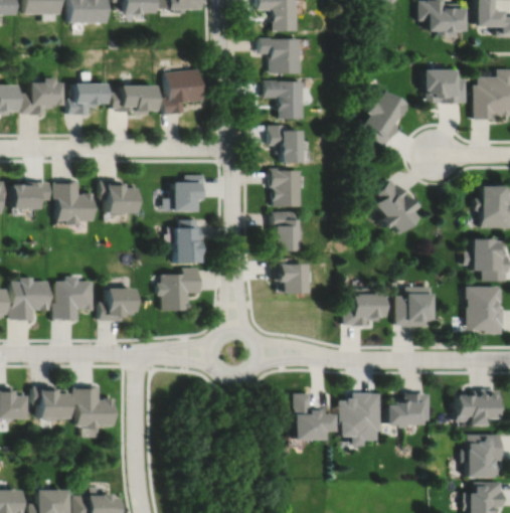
[(0,0),(0,14),(15,14),(15,0),(0,0)]
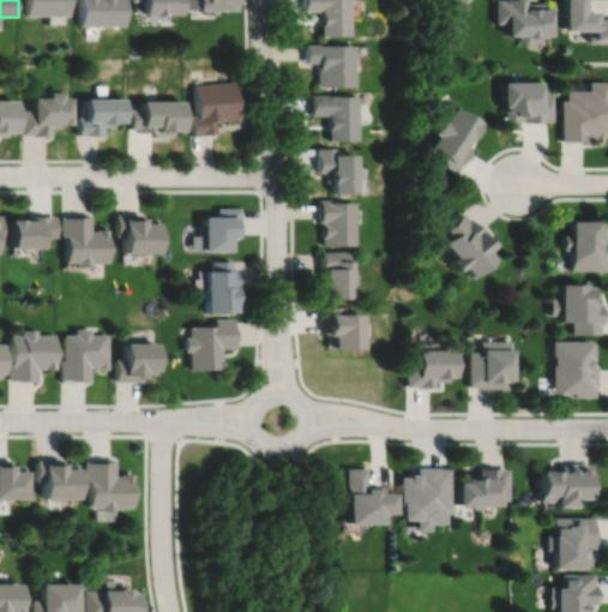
[(31,0),(31,16),(74,16),(74,0),(31,0)]
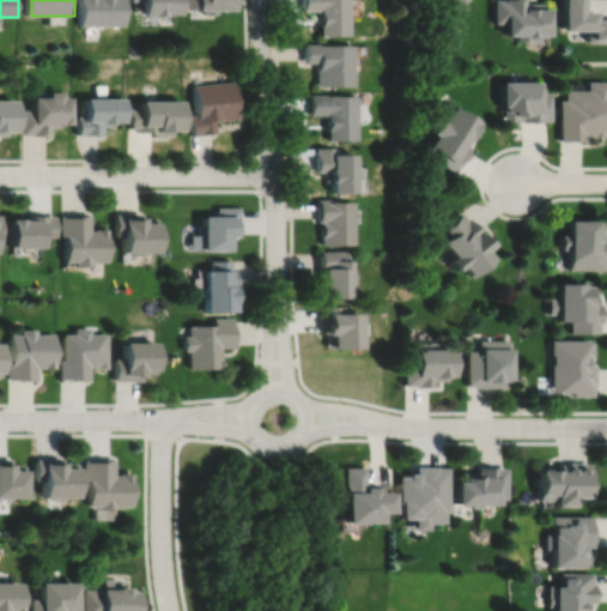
[(84,0),(84,26),(127,26),(127,0),(84,0)]
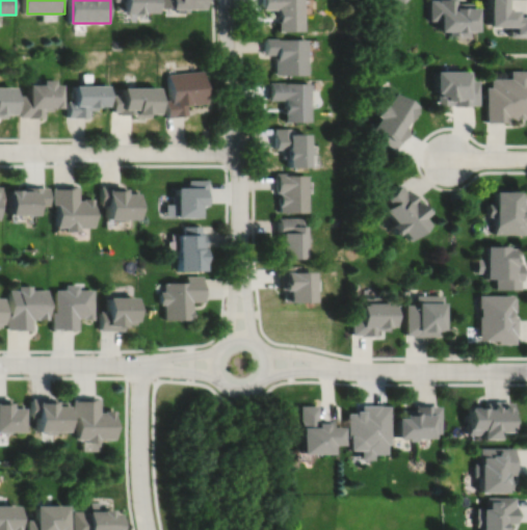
[(117,0),(117,1),(126,1),(126,5),(122,5),(122,10),(127,10),(127,11),(134,11),(134,15),(143,15),(143,11),(158,11),(158,0),(117,0)]
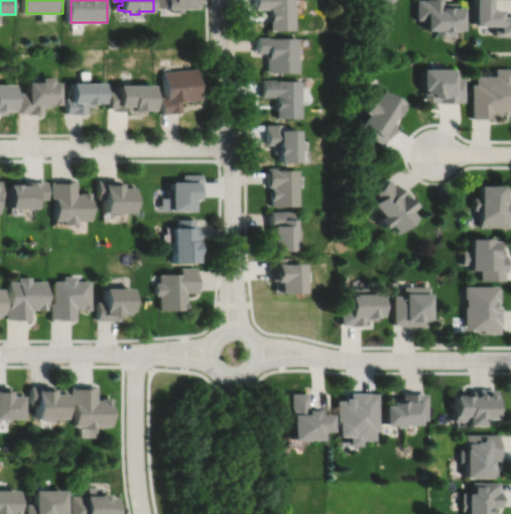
[(158,0),(159,7),(173,7),(173,12),(184,12),(184,7),(199,7),(199,0),(158,0)]
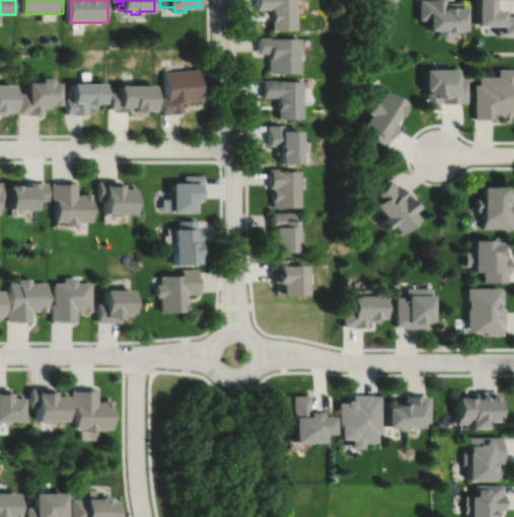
[(261,0),(261,9),(275,9),(275,31),(300,31),(300,0),(261,0)]
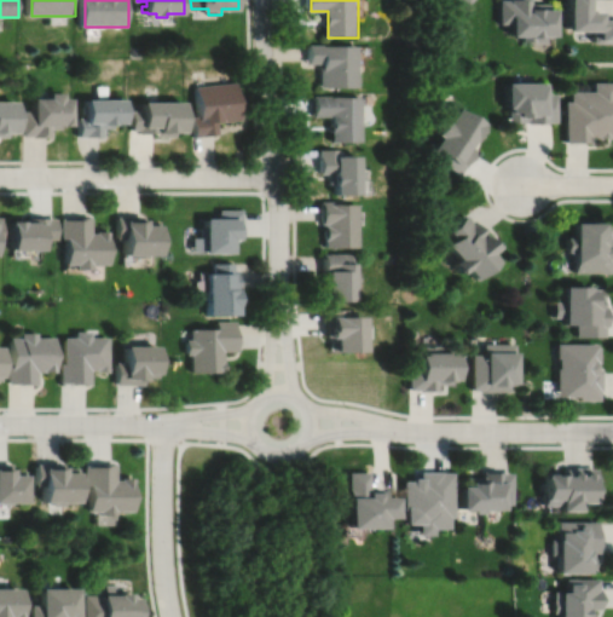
[(504,0),(505,24),(515,24),(515,35),(527,35),(527,41),(537,41),(537,42),(551,42),(551,35),(560,35),(560,7),(554,7),(554,4),(535,4),(535,0),(504,0)]
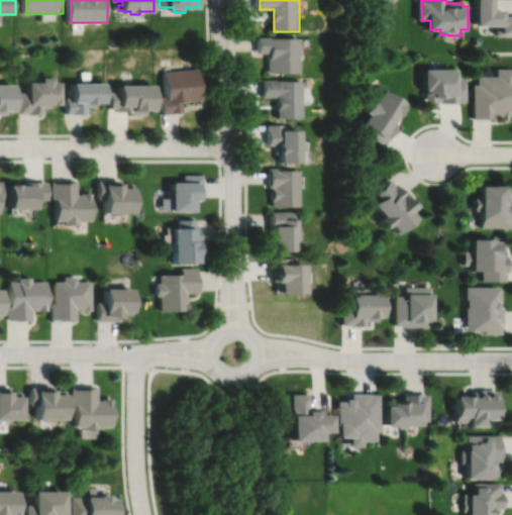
[(480,0),(480,24),(498,24),(498,35),(511,35),(511,15),(503,15),(503,8),(497,8),(497,0),(480,0)]
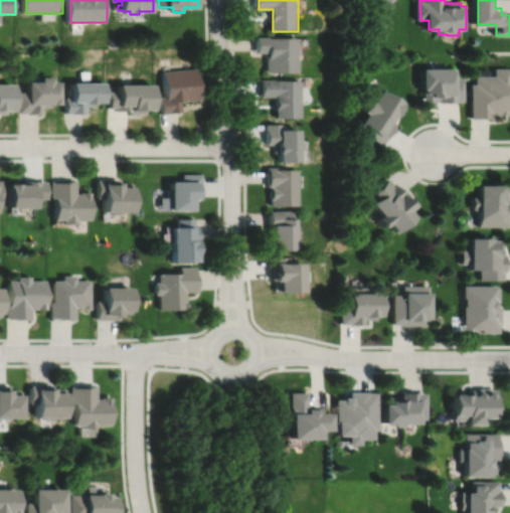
[(261,37),(261,53),(270,53),(270,73),(301,73),(301,38),(273,38),(273,37),(261,37)]
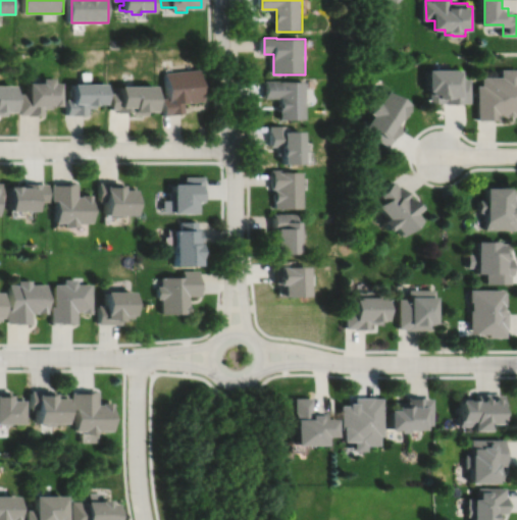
[(168,73),(170,98),(165,99),(167,115),(188,113),(187,104),(206,101),(203,69),(168,73)]
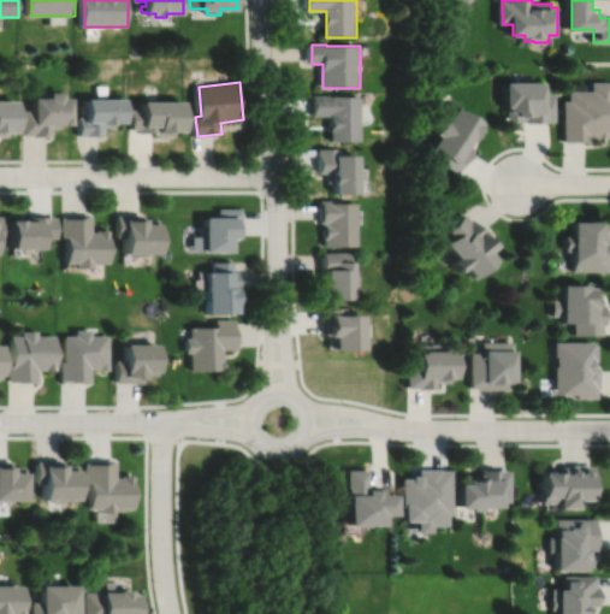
[(509,82),(509,107),(511,107),(511,123),(522,123),(522,122),(529,122),(529,124),(550,124),(550,123),(560,122),(560,94),(549,94),(548,82),(509,82)]
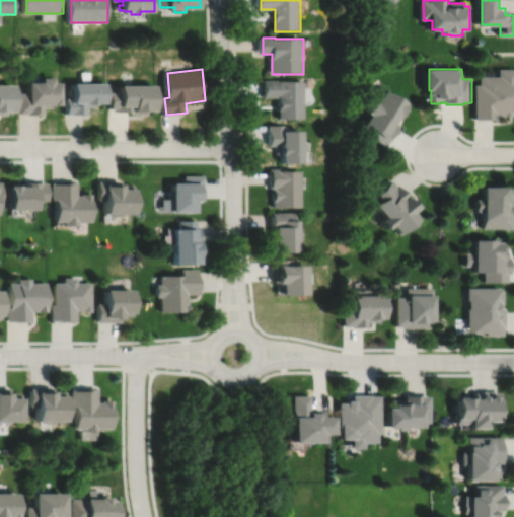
[(513,69),(502,69),(502,77),(484,77),(484,85),(479,85),(480,121),(501,121),(501,116),(504,116),(504,117),(513,117),(513,69)]
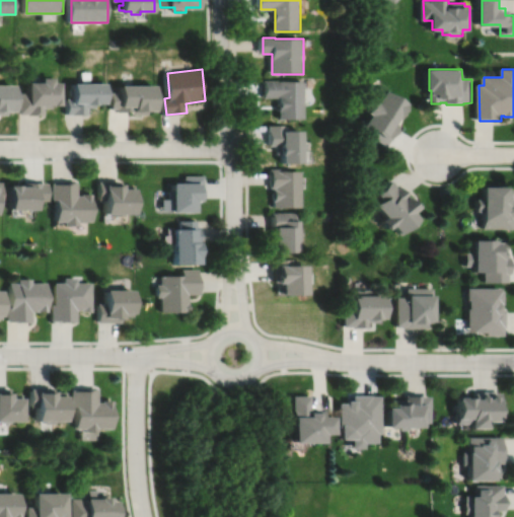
[(22,93),(22,115),(30,115),(30,116),(47,116),(47,108),(55,108),(55,105),(65,105),(65,82),(57,82),(57,78),(46,78),(46,82),(31,82),(32,93),(22,93)]
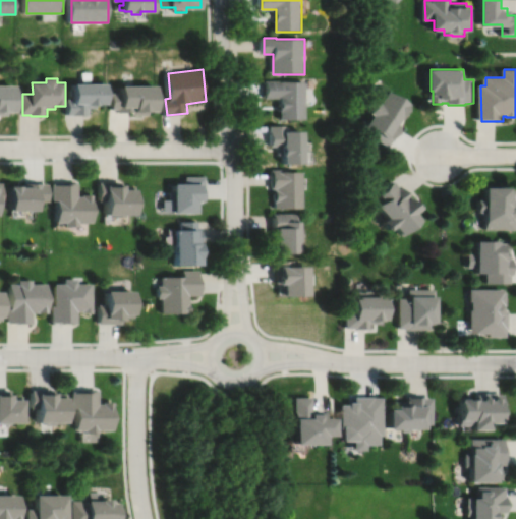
[(268,81),(268,99),(282,99),(282,120),(308,120),(308,81),(284,81),(268,81)]
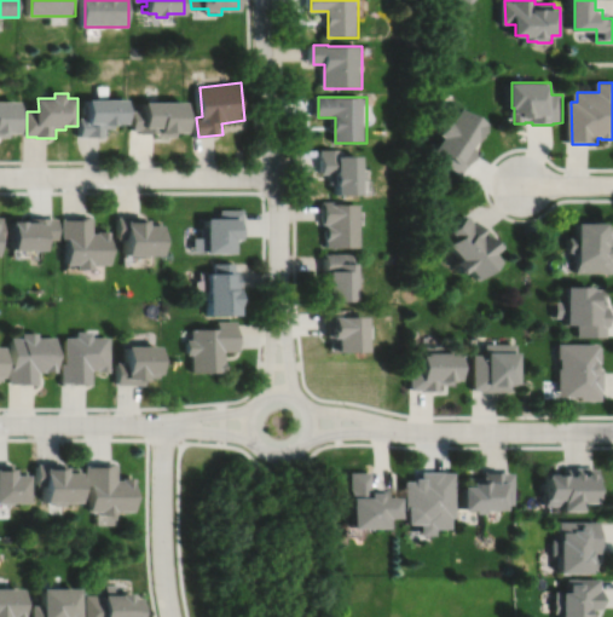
[(82,119),(82,138),(107,138),(107,128),(116,128),(116,124),(127,124),(127,99),(90,99),(90,108),(87,108),(87,115),(90,115),(90,119),(82,119)]
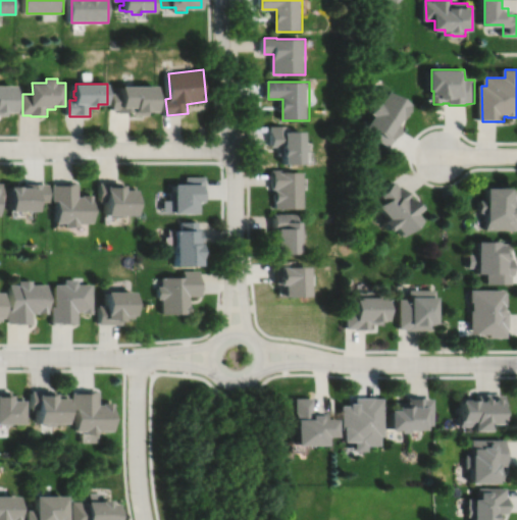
[(0,116),(11,116),(11,112),(18,112),(19,86),(0,86),(0,116)]
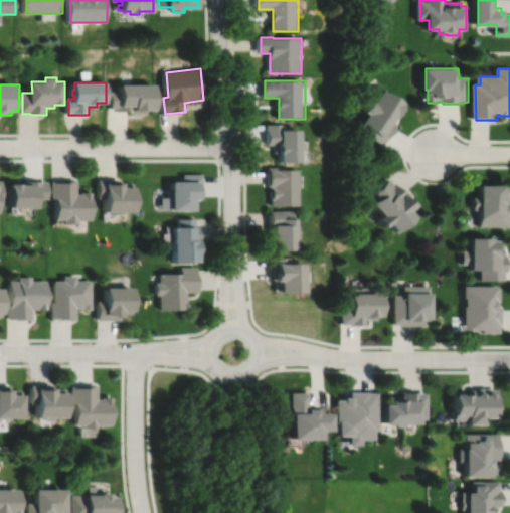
[(112,92),(112,109),(118,109),(118,112),(134,111),(134,114),(148,114),(148,110),(155,110),(155,84),(120,84),(120,92),(112,92)]
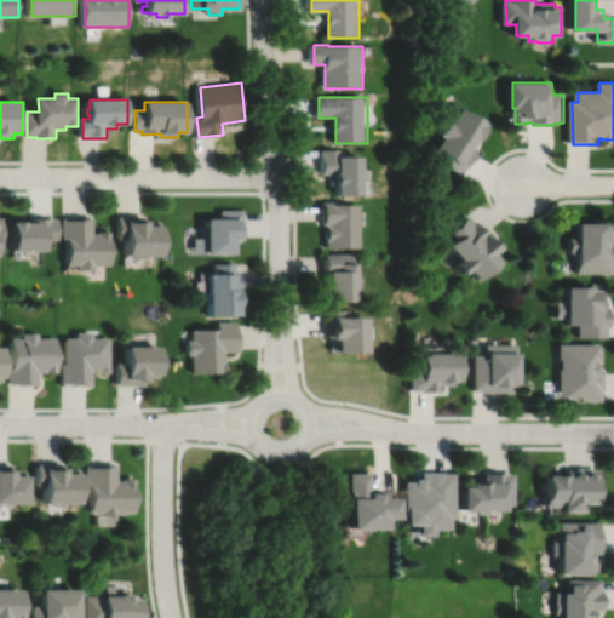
[(464,108),(455,122),(451,120),(451,122),(447,121),(440,133),(446,137),(434,158),(465,176),(470,167),(471,169),(482,150),(475,147),(480,139),(481,141),(487,132),(485,131),(489,124),(464,108)]
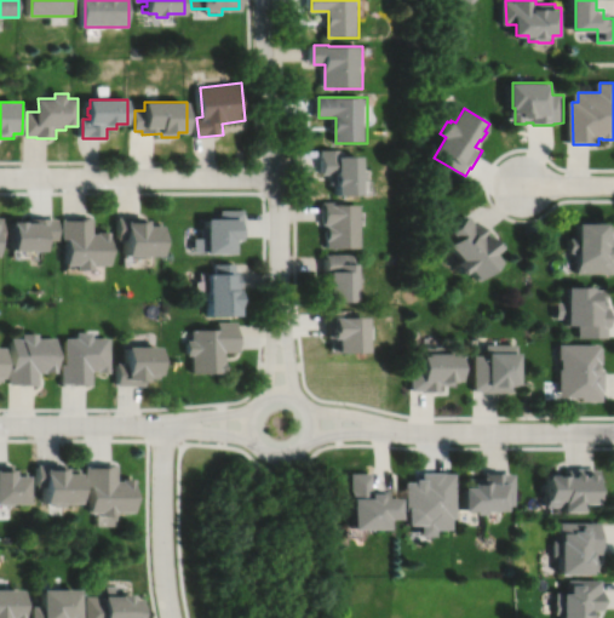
[(325,150),(326,175),(334,175),(334,186),(340,186),(340,195),(365,195),(363,156),(356,156),(356,154),(349,154),(349,153),(345,153),(345,150),(325,150)]
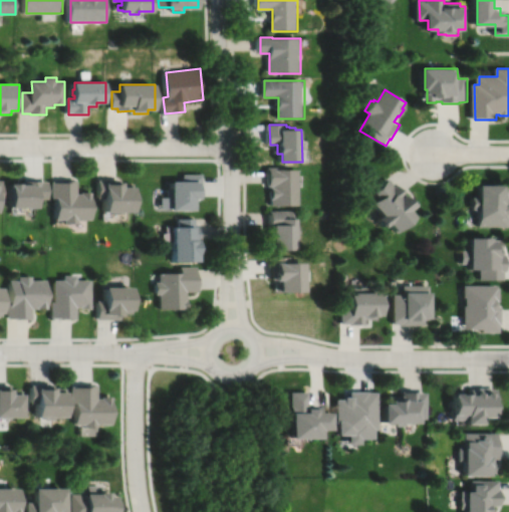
[(270,168),(270,187),(273,187),(273,200),(274,206),(301,206),(301,170),(287,170),(287,168),(270,168)]
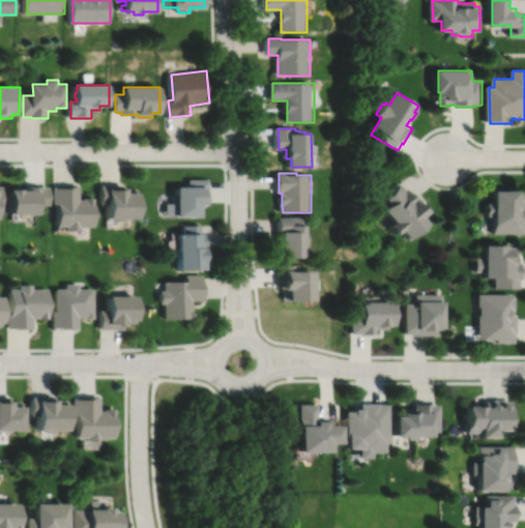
[(178,187),(178,195),(175,195),(175,206),(177,206),(177,216),(204,217),(204,205),(211,205),(211,180),(192,180),(192,187),(178,187)]
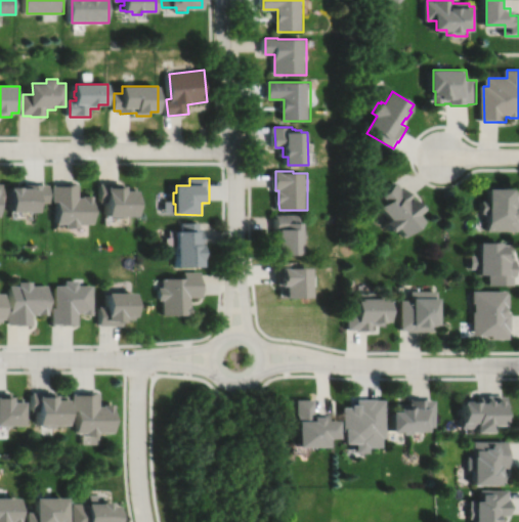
[(400,183),(385,197),(390,203),(384,208),(394,220),(388,224),(396,232),(401,228),(409,238),(420,229),(419,228),(427,222),(422,216),(428,210),(423,203),(421,204),(406,186),(404,188),(400,183)]
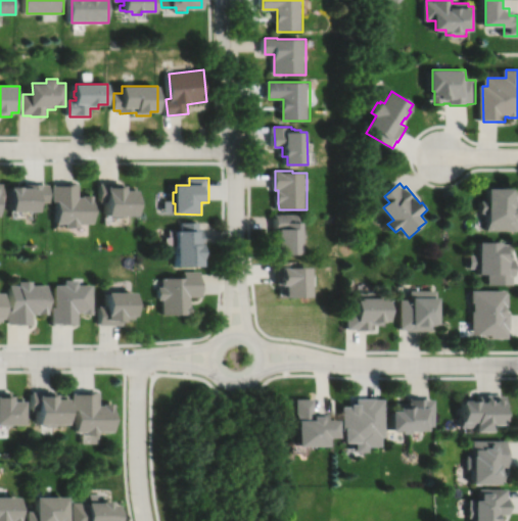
[(55,186),(55,202),(58,202),(59,224),(66,224),(66,228),(80,228),(80,224),(94,224),(94,195),(84,196),(84,197),(80,197),(80,184),(63,184),(63,186),(55,186)]
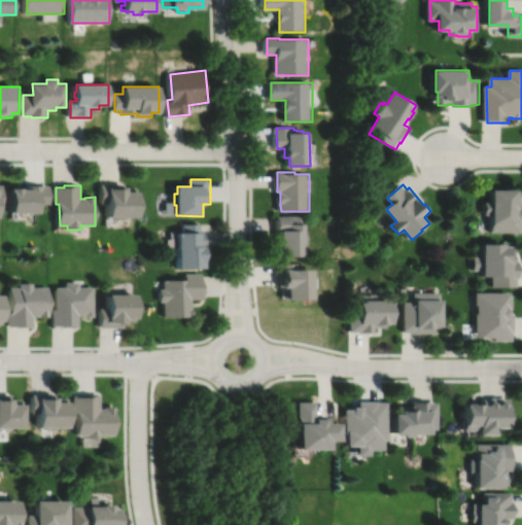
[(102,185),(102,204),(108,204),(107,217),(115,217),(115,219),(128,219),(128,217),(138,217),(138,188),(126,188),(126,185),(102,185)]
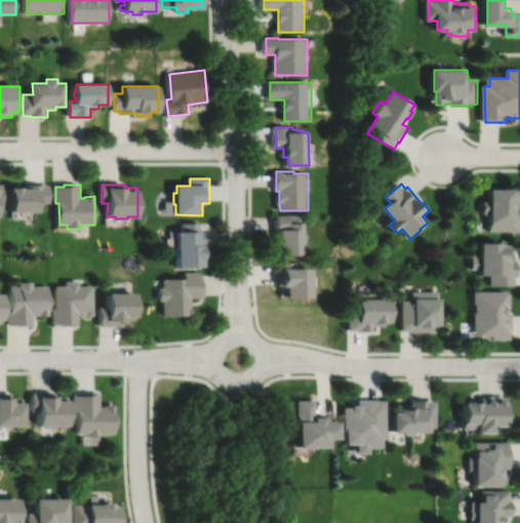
[(12,188),(12,212),(41,212),(41,204),(51,204),(51,186),(28,186),(28,189),(24,189),(24,188),(12,188)]
